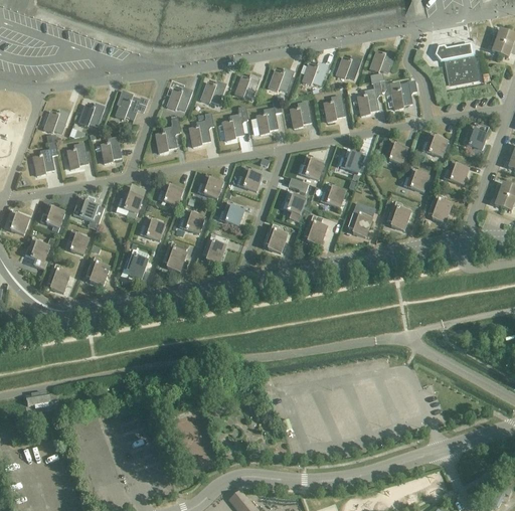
[(494,45),(492,50),(508,56),(510,51),(514,49),(514,47),(514,39),(514,38),(514,36),(514,32),(500,27),(498,32),(494,34),(491,40),(494,45)]
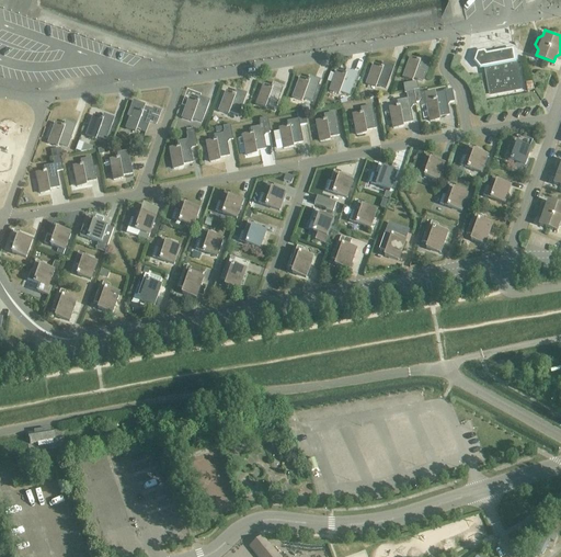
[(491,91),(519,86),(514,55),(507,47),(485,50),(483,48),(477,49),(474,58),(480,65),(485,64),(491,91)]
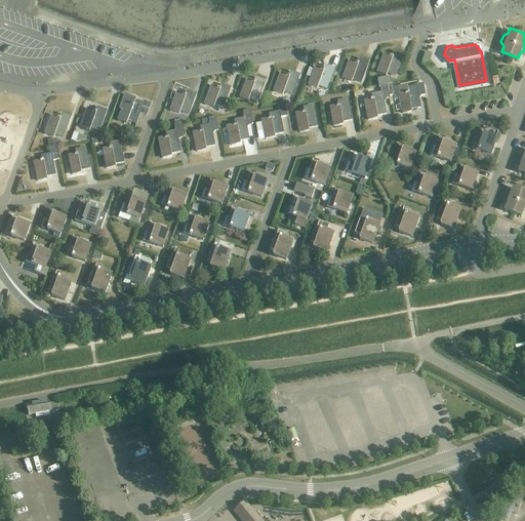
[(395,73),(403,53),(394,49),(392,53),(384,50),(377,69),(386,72),(387,70),(395,73)]
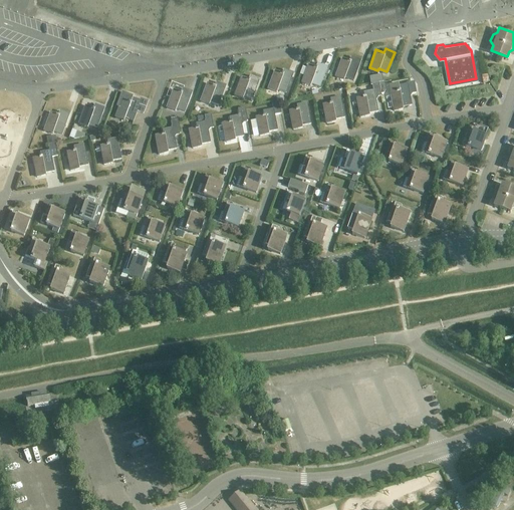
[(353,77),(360,58),(351,55),(350,58),(342,56),(335,74),(344,77),(344,74),(353,77)]
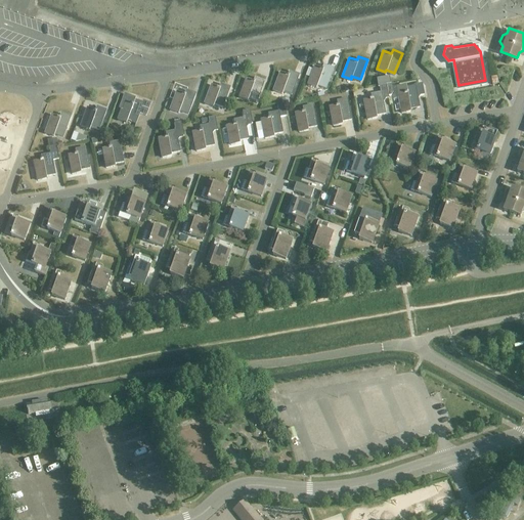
[(325,85),(333,66),(323,62),(322,67),(314,63),(308,82),(316,85),(317,82),(325,85)]
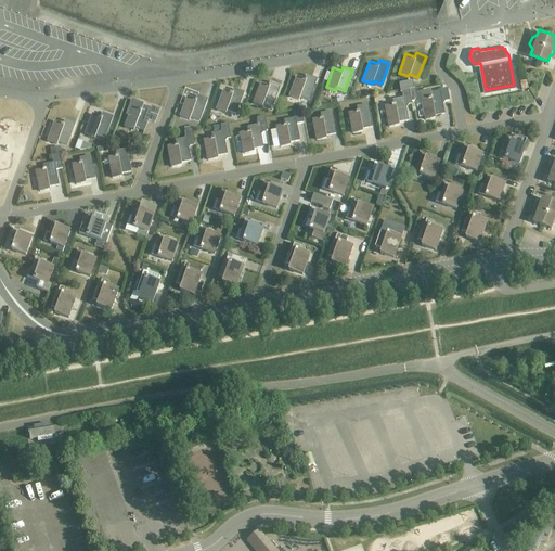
[(309,97),(317,76),(307,73),(305,77),(297,74),(289,93),(298,97),(299,93),(309,97)]
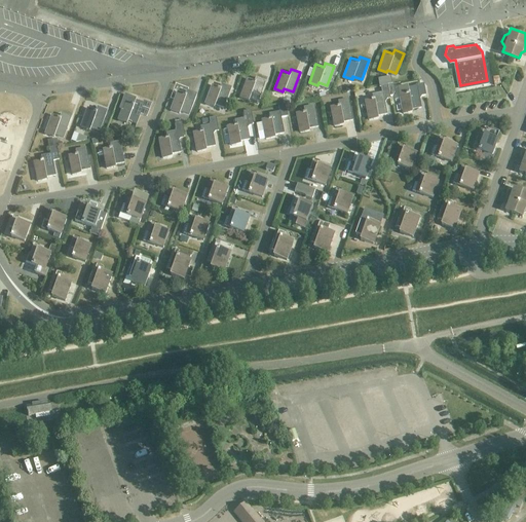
[(388,81),(392,81),(390,73),(378,76),(379,83),(387,82),(388,81)]
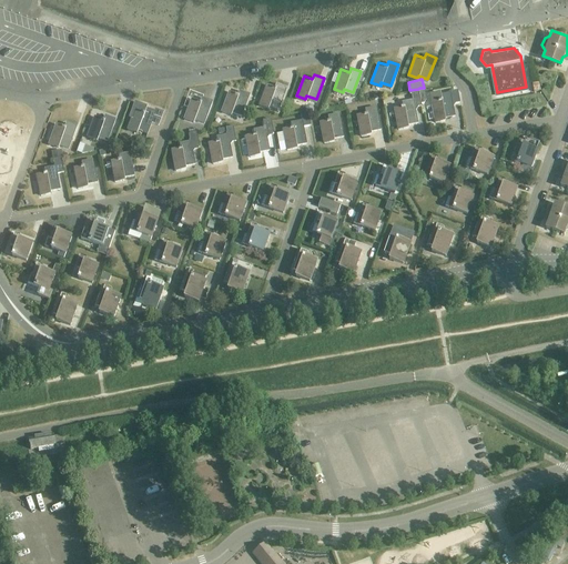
[(279,107),(286,84),(276,81),(275,86),(266,82),(259,102),(269,106),(270,103),(279,107)]
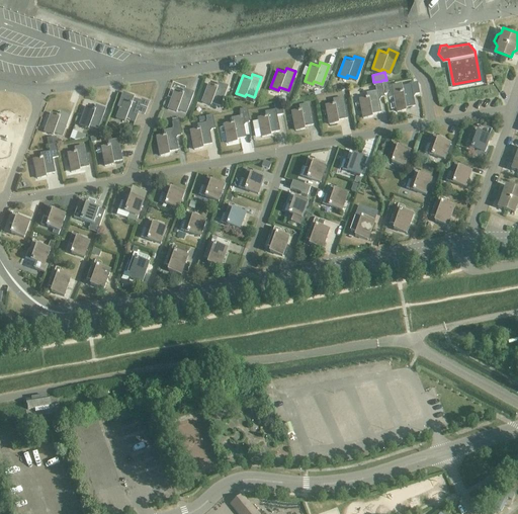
[(220,103),(228,84),(219,80),(217,84),(208,81),(202,99),(210,102),(211,100),(220,103)]
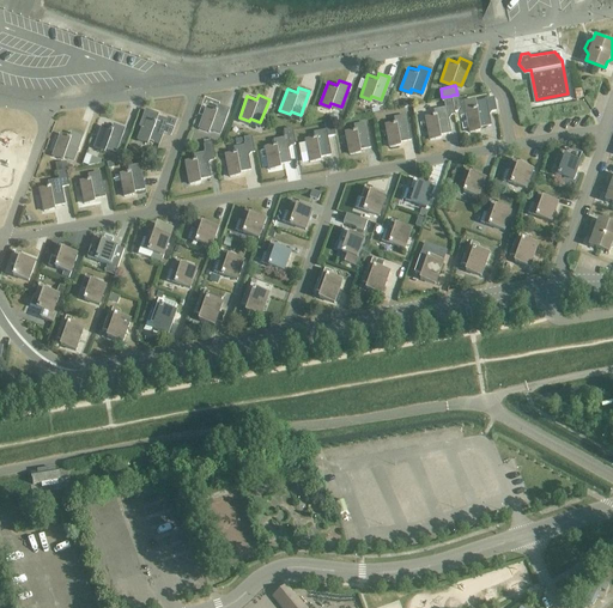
[(454,108),(455,108),(453,95),(451,96),(443,97),(445,105),(435,107),(436,113),(425,114),(430,137),(441,134),(439,132),(450,129),(447,113),(455,111),(454,108)]
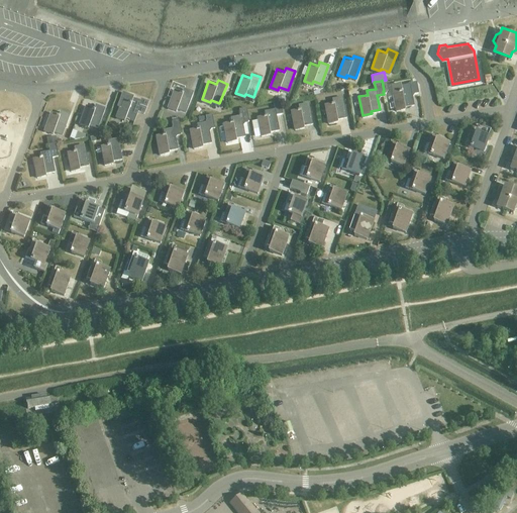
[(413,103),(411,92),(418,91),(416,81),(409,82),(409,83),(401,84),(400,81),(392,83),(396,109),(405,107),(404,104),(413,103)]
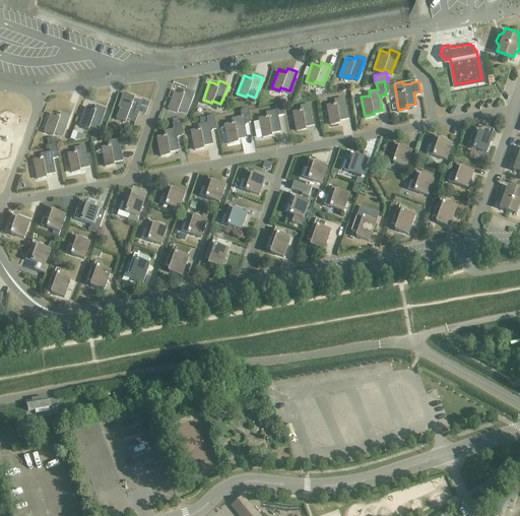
[(187,110),(194,90),(185,87),(183,91),(176,88),(169,106),(177,110),(178,107),(187,110)]
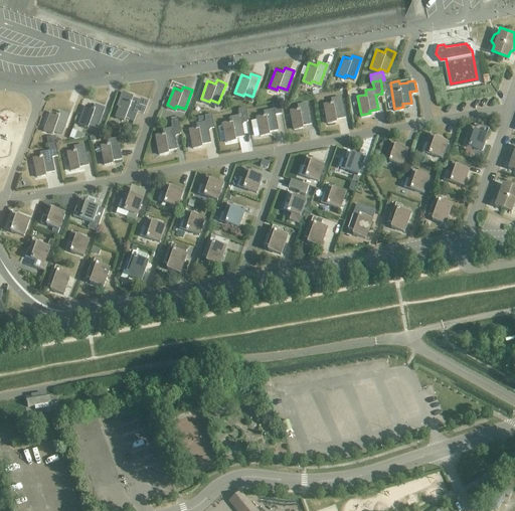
[(140,99),(133,96),(134,94),(122,90),(117,104),(120,105),(116,115),(124,118),(125,115),(134,119),(137,109),(144,111),(148,100),(141,97),(140,99)]
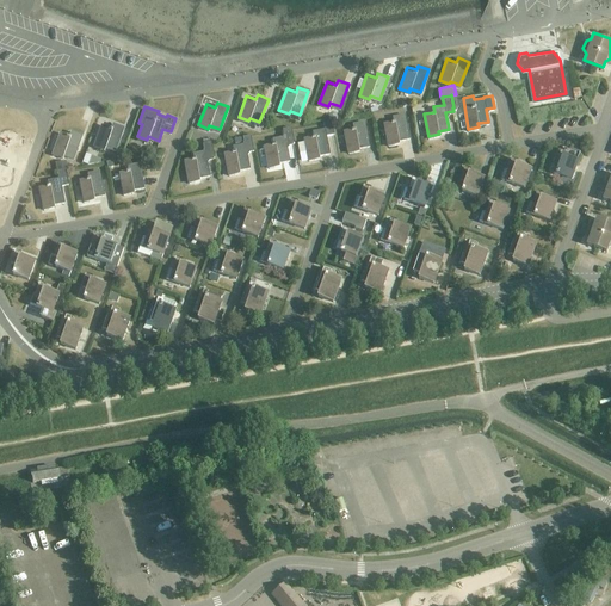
[(399,138),(409,136),(405,112),(393,115),(394,119),(384,121),(388,143),(399,141),(399,138)]
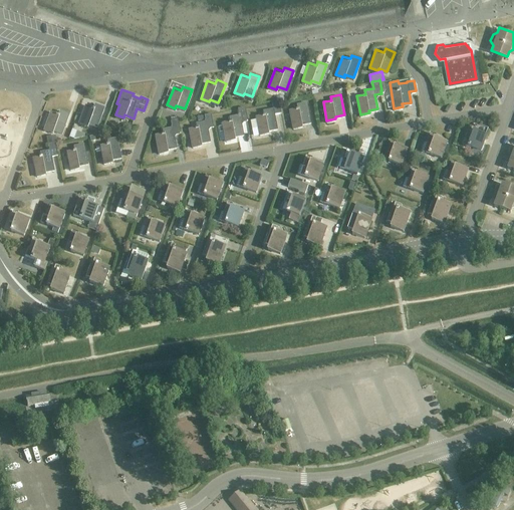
[(277,128),(274,111),(281,110),(279,99),(272,100),(273,106),(263,108),(264,112),(256,114),(260,133),(268,132),(268,129),(277,128)]
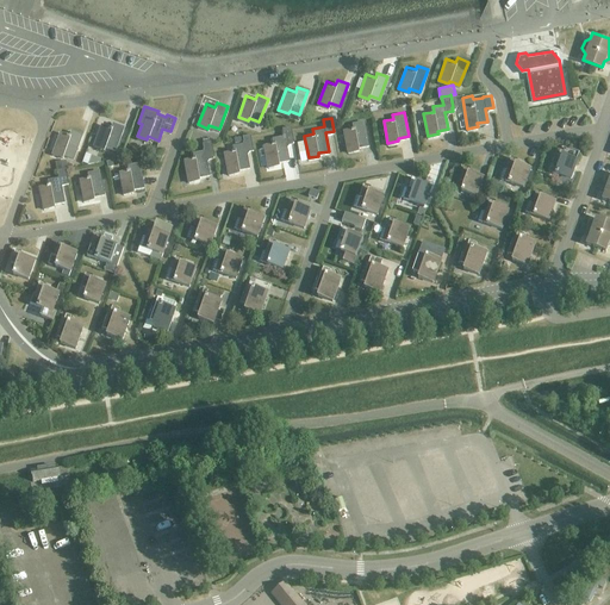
[(358,145),(368,143),(363,119),(353,122),(354,126),(344,128),(348,150),(359,149),(358,145)]
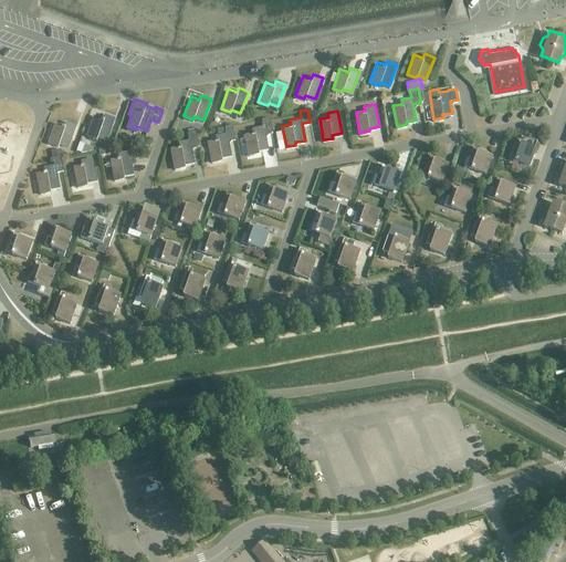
[(107,137),(115,116),(105,113),(103,117),(95,114),(87,134),(96,137),(97,134),(107,137)]
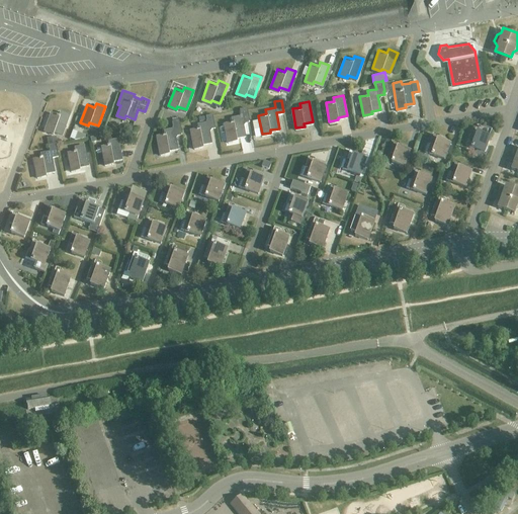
[(225,121),(228,141),(237,139),(236,136),(245,135),(243,120),(250,119),(247,105),(240,107),(241,114),(232,115),(233,119),(225,121)]
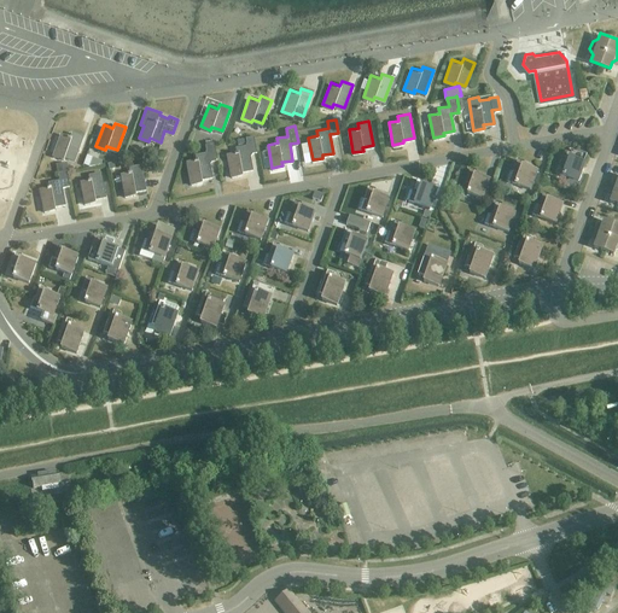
[(75,158),(83,134),(73,130),(70,135),(60,132),(53,153),(63,157),(64,155),(75,158)]
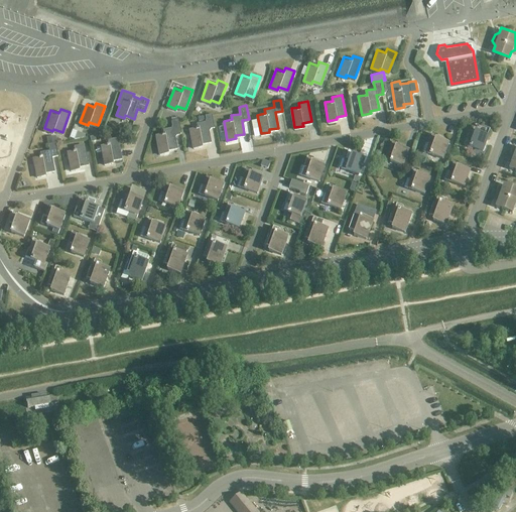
[(211,140),(208,126),(215,125),(212,112),(205,113),(207,120),(198,122),(198,126),(189,127),(194,146),(202,144),(202,142),(211,140)]
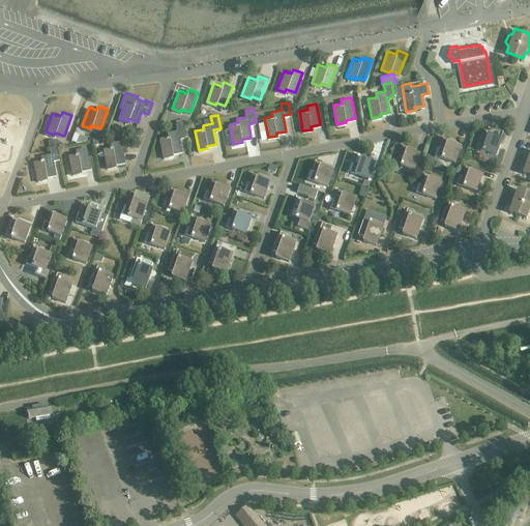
[(495,120),(493,125),(502,128),(504,123),(495,120)]
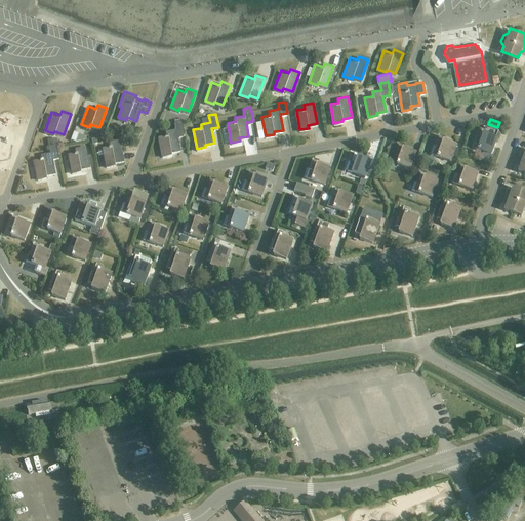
[(177,134),(185,133),(182,120),(174,121),(175,128),(166,130),(167,134),(159,135),(162,155),(171,153),(171,151),(179,149),(177,134)]
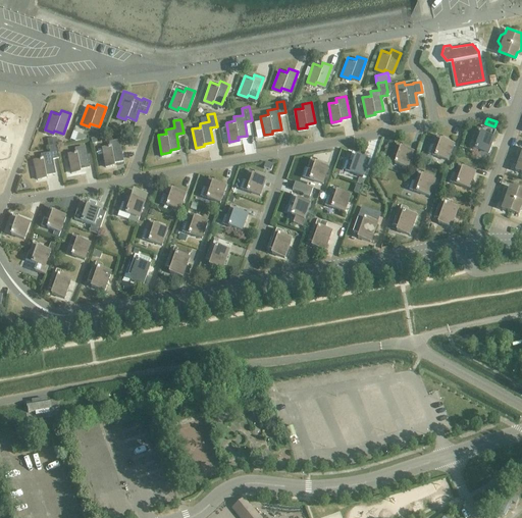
[(493,135),(492,135),(496,127),(483,123),(481,126),(477,125),(473,137),(478,138),(475,146),(488,151),(493,135)]
